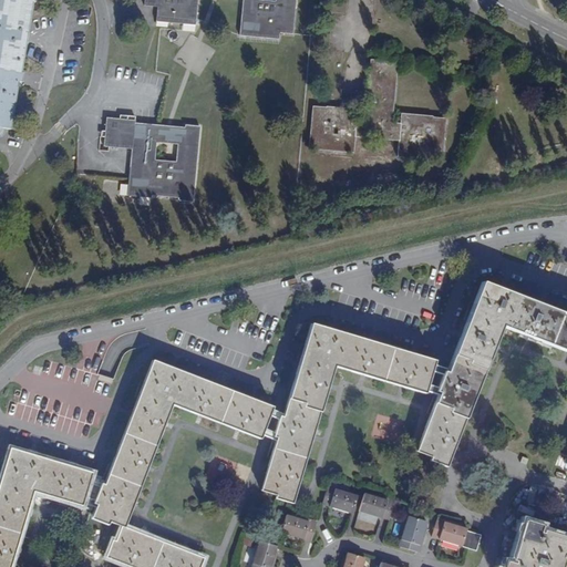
[(0,0),(0,127),(10,129),(17,82),(22,83),(23,73),(21,73),(32,2),(35,3),(34,0),(0,0)]
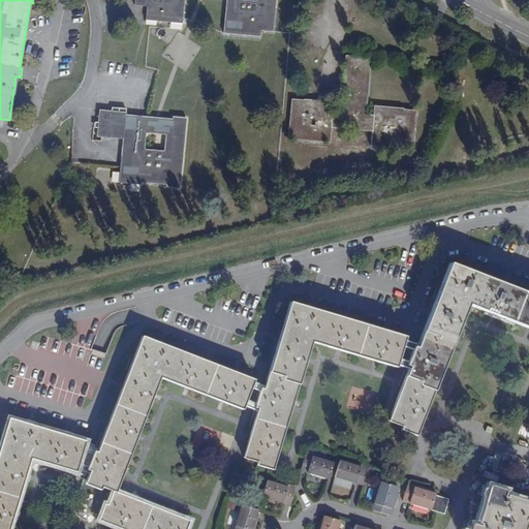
[(274,32),(276,0),(135,0),(135,5),(147,6),(146,21),(183,24),(184,0),(226,0),(224,33),(260,37),(260,31),(274,32)]
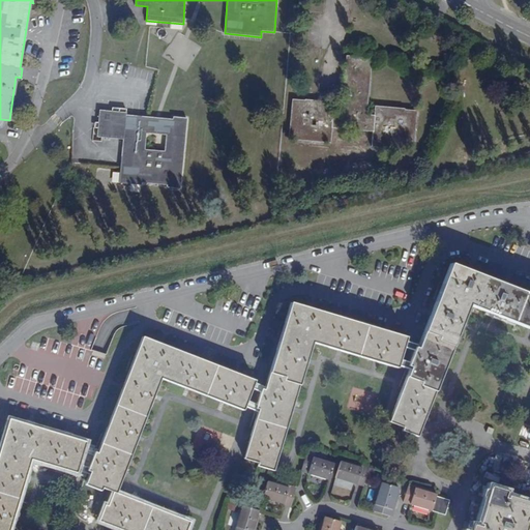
[(372,58),(347,56),(342,113),(333,112),(334,102),(304,100),(304,101),(292,100),(289,140),(330,143),(332,128),(373,131),(372,147),(413,150),(417,111),(404,110),(405,109),(375,106),(375,116),(366,115),(372,58)]
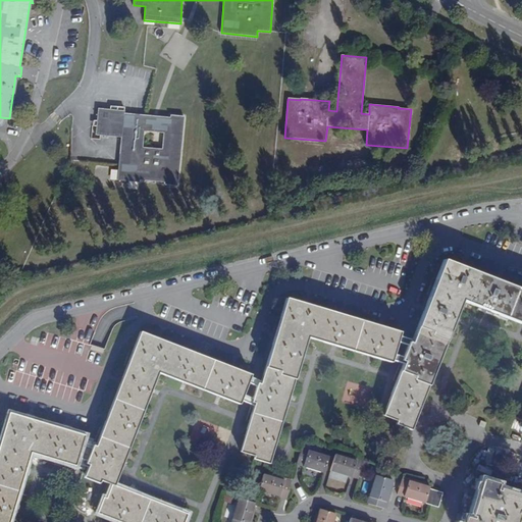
[(164,183),(164,185),(177,187),(186,116),(170,115),(170,117),(124,113),(124,110),(98,108),(96,135),(121,138),(116,180),(140,183),(140,179),(164,183)]
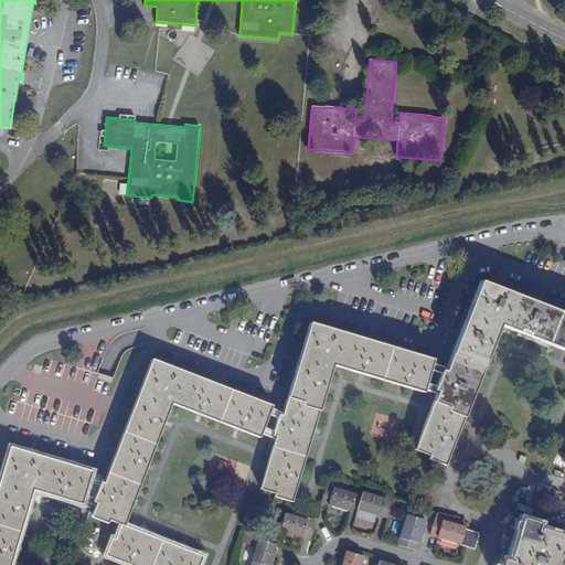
[(564,313),(480,281),(446,369),(445,372),(443,371),(440,374),(436,387),(435,391),(437,392),(437,394),(420,434),(452,446),(499,326),(564,351),(564,313)]
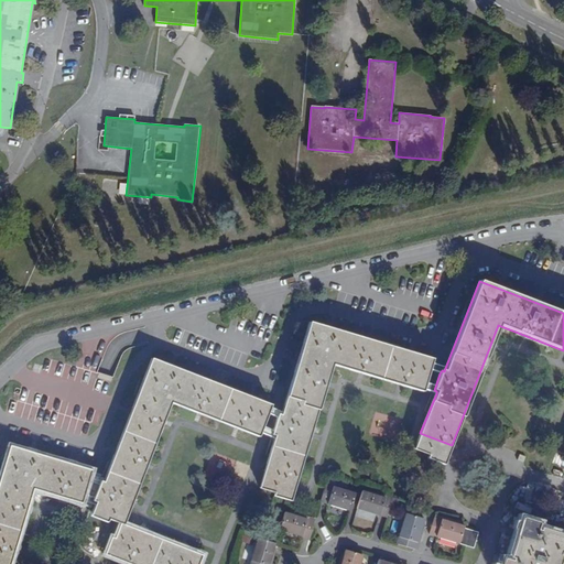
[(308,323),(282,412),(282,415),(278,414),(277,418),(273,431),(272,434),(275,435),(274,438),(264,472),(297,481),(332,365),(422,392),(423,390),(425,383),(429,370),(431,364),(432,359),(308,323)]
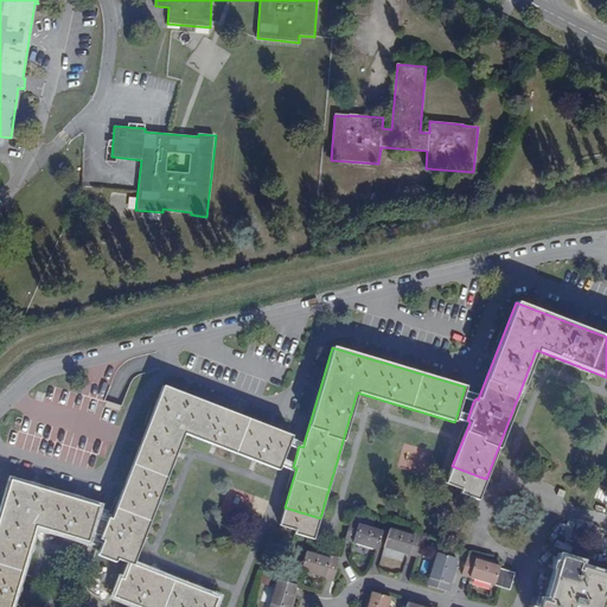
[(164,387),(113,516),(112,519),(108,518),(107,522),(102,536),(101,538),(103,540),(102,543),(100,551),(131,563),(116,598),(140,606),(213,606),(218,598),(134,566),(185,434),(279,470),(281,466),(283,460),(288,446),(292,439),(292,436),(164,387)]
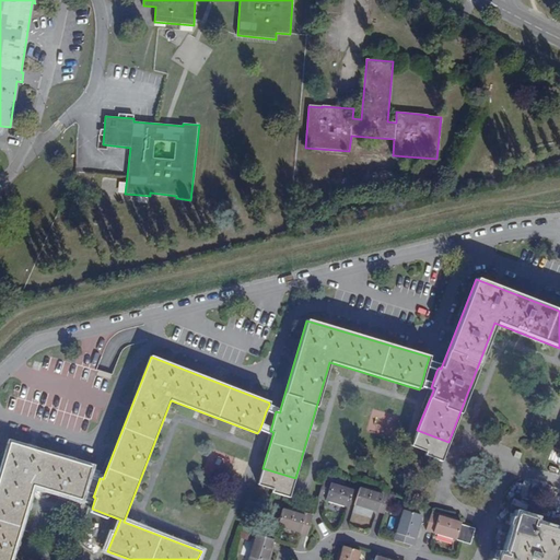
[(442,365),(428,361),(426,368),(436,371),(439,368),(441,369),(442,365)]
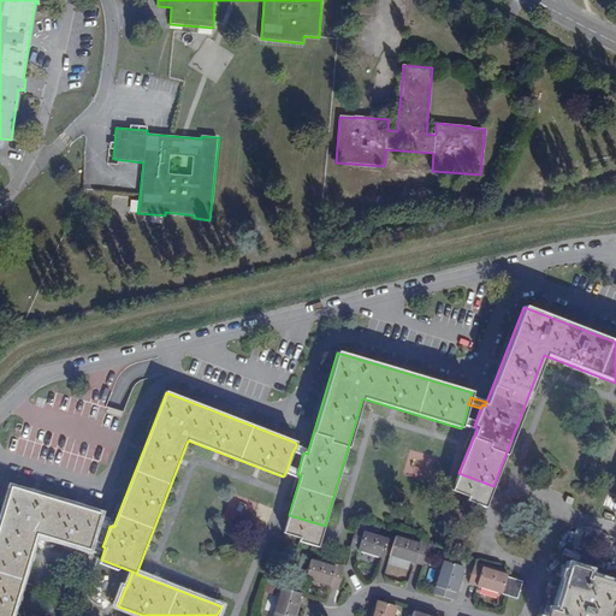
[(465,419),(462,426),(477,430),(477,427),(474,426),(475,422),(465,419)]
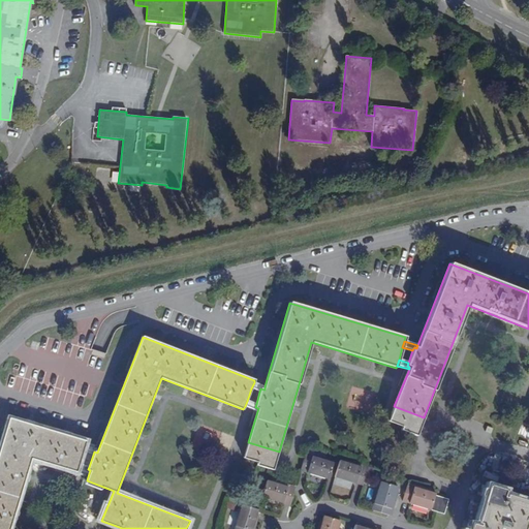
[(265,386),(254,382),(251,389),(259,392),(260,389),(265,390),(265,386)]
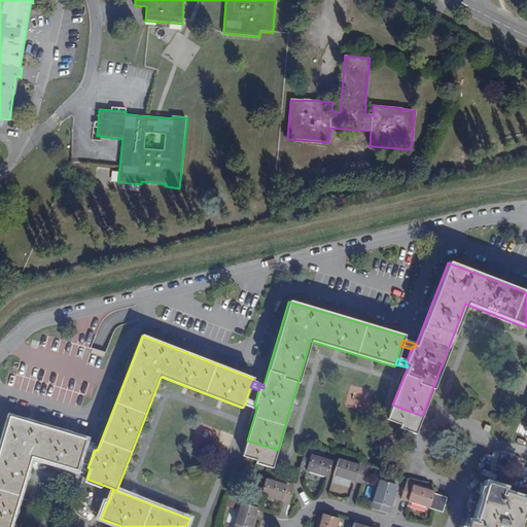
[(258,390),(250,387),(246,399),(255,402),(258,390)]
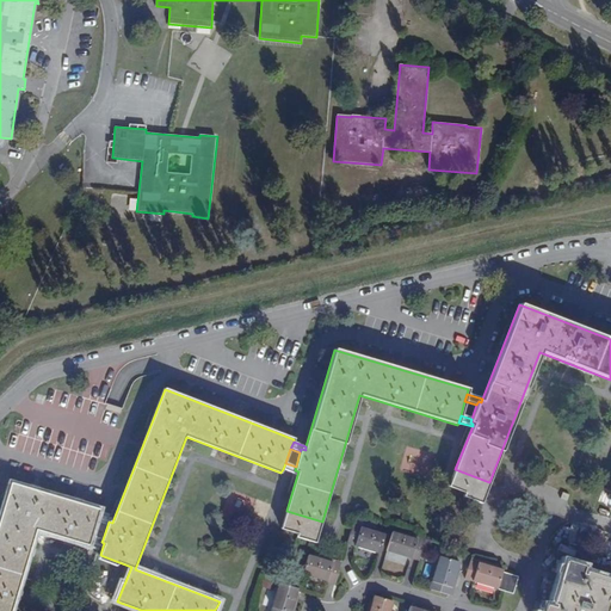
[(285,463),(283,469),(297,475),(298,471),(295,470),(296,467),(285,463)]
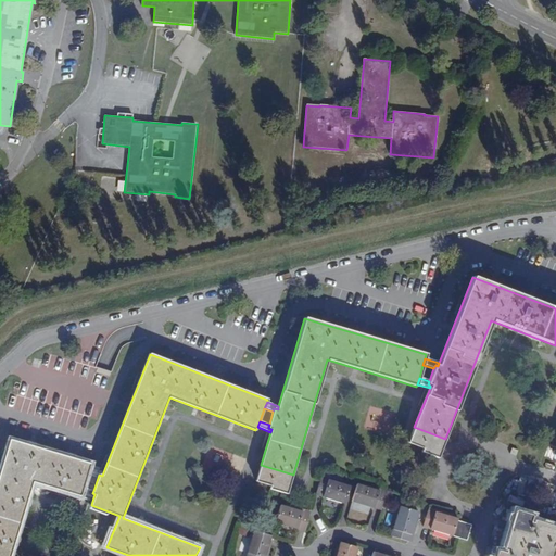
[(438,458),(445,439),(414,427),(408,443),(422,449),(421,452),(438,458)]
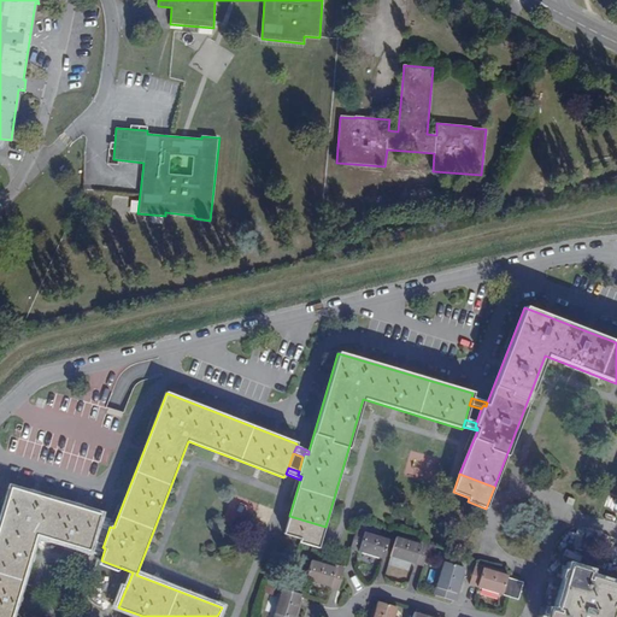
[(97,527),(99,519),(100,515),(12,488),(0,527),(0,616),(11,616),(36,535),(89,551),(90,548),(93,541),(97,527)]
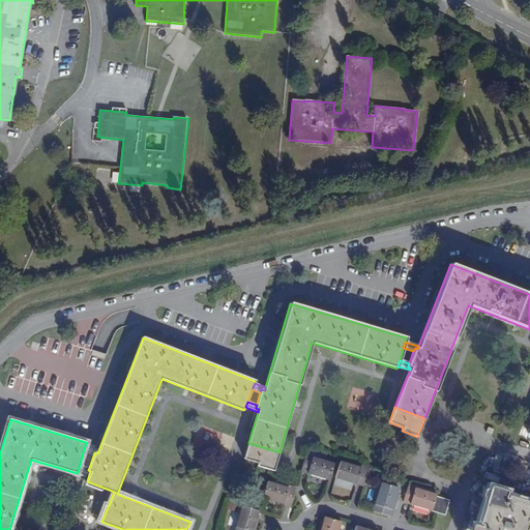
[(280,452),(248,443),(243,459),(258,464),(257,467),(273,471),(280,452)]
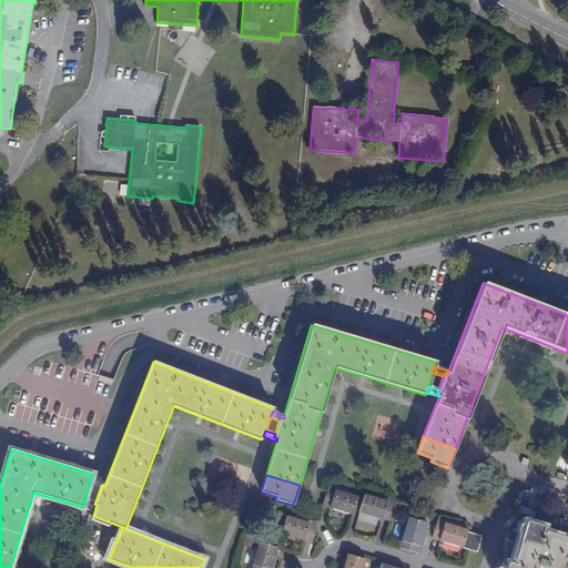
[(105,483),(91,478),(89,485),(100,488),(101,485),(104,486),(105,483)]
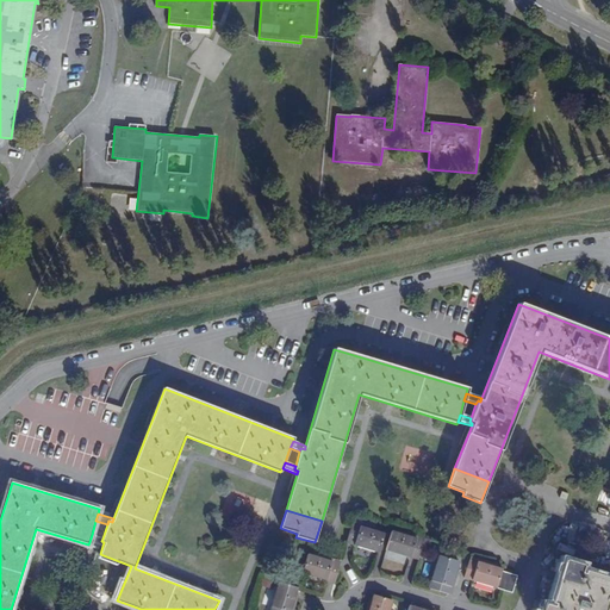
[(385,534),(352,523),(346,543),(379,553),(385,534)]
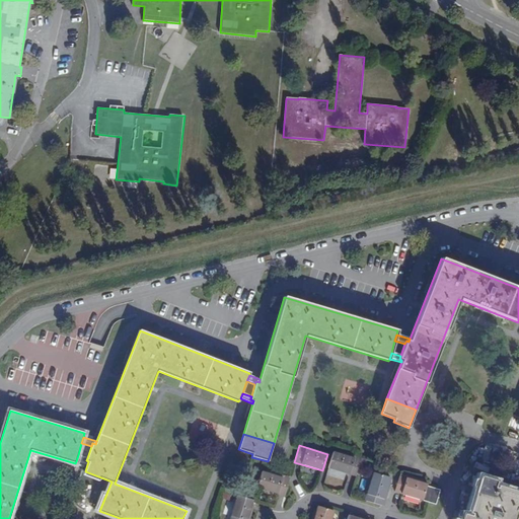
[(361,459),(334,452),(328,468),(348,474),(351,475),(356,476),(361,459)]
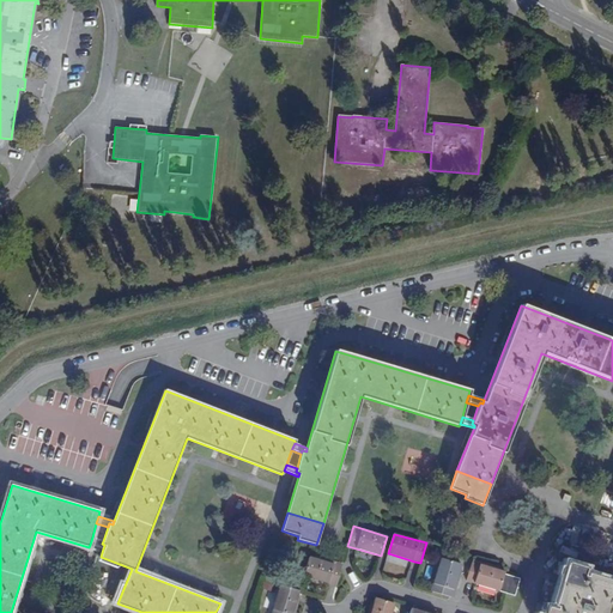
[(92,538),(90,545),(103,548),(104,545),(102,544),(103,541),(92,538)]
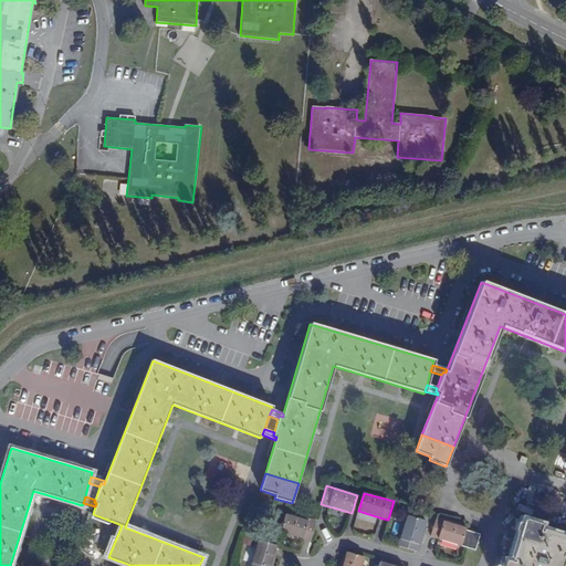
[(315,523),(285,514),(280,532),(310,541),(315,523)]
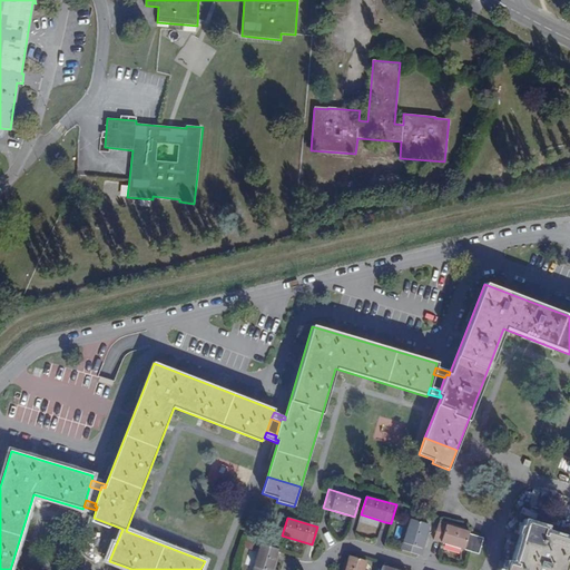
[(429,524),(411,520),(402,551),(420,556),(429,524)]
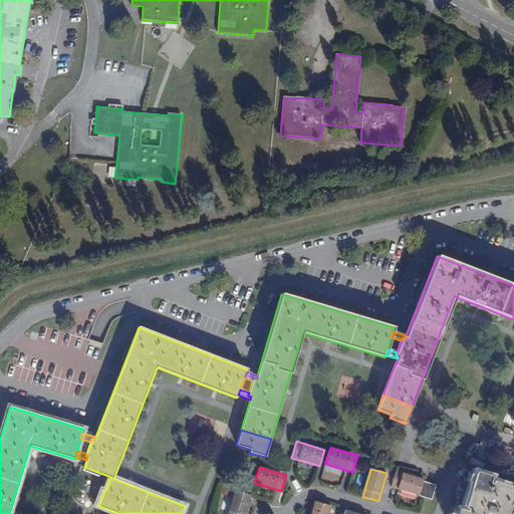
[(424,479),(396,471),(391,488),(432,499),(436,485),(423,482),(424,479)]
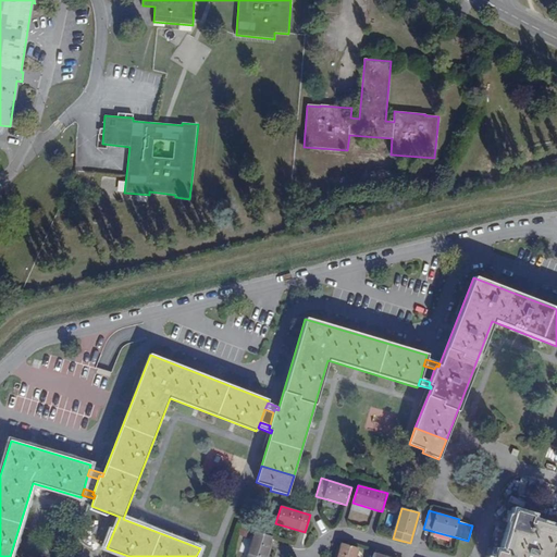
[(551,556),(553,549),(552,548),(553,545),(556,547),(556,545),(556,529),(532,522),(532,524),(529,523),(530,519),(514,514),(503,551),(505,552),(504,554),(499,553),(497,556),(551,556)]
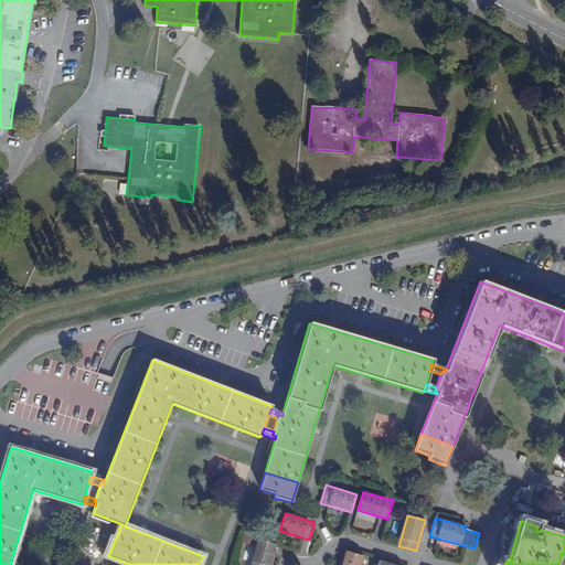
[(269,564),(276,544),(258,540),(249,564),(269,564)]
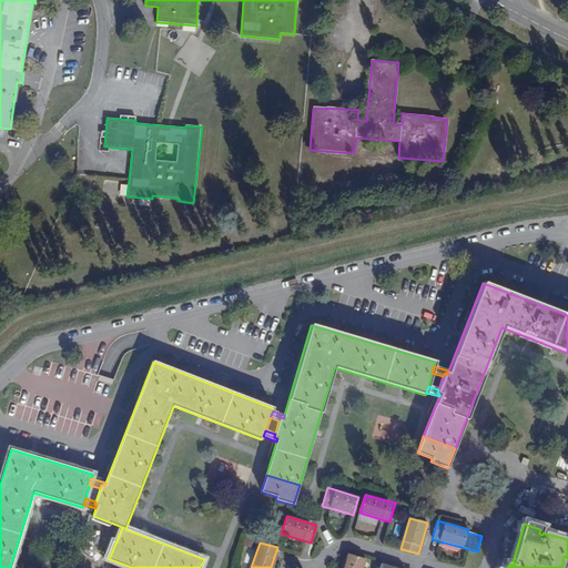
[(363,567),(366,559),(347,554),(343,567),(363,567)]
